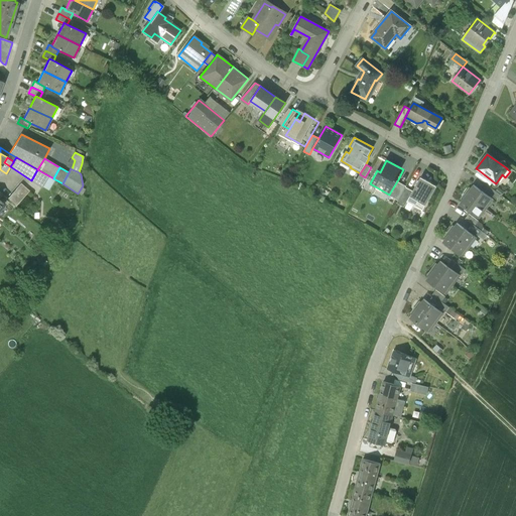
[(493,181),(479,170),(475,175),(489,186),(493,181)]
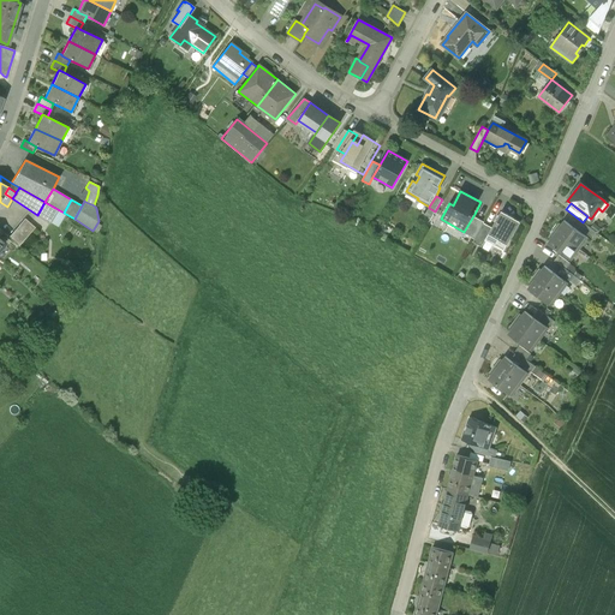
[(435,212),(429,208),(425,215),(431,218),(435,212)]
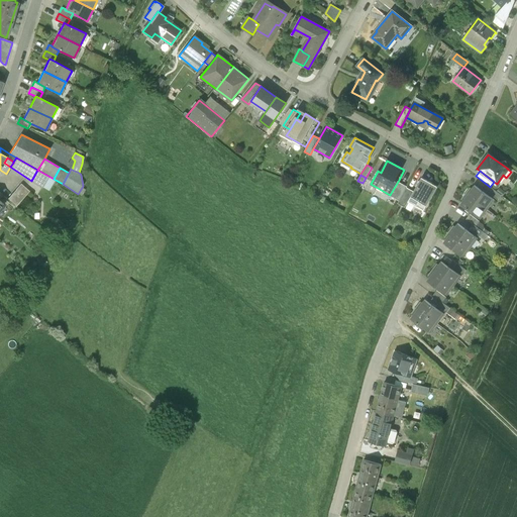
[(413,192),(408,202),(423,211),(437,186),(421,178),(413,192)]
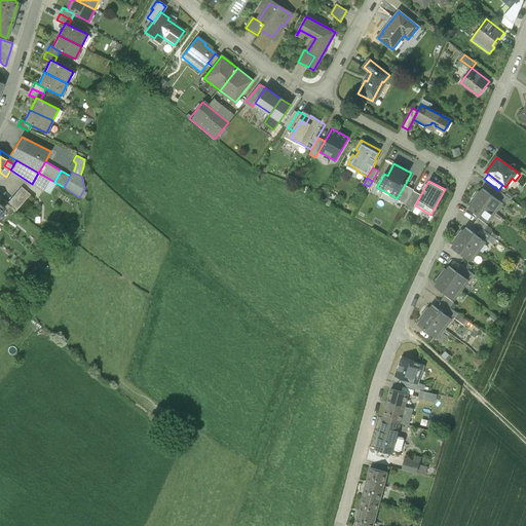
[(413,187),(406,183),(397,198),(405,202),(413,187)]
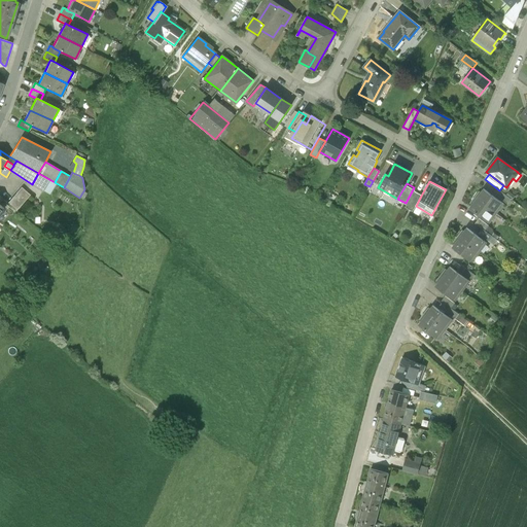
[(22,187),(8,203),(16,210),(30,195),(22,187)]
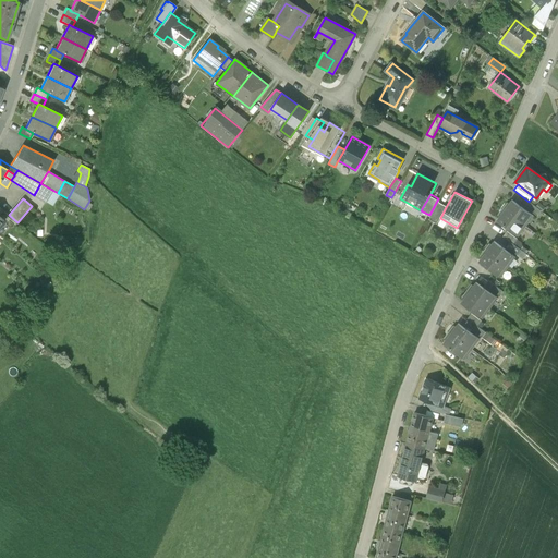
[(533,216),(512,199),(509,204),(507,203),(502,208),(525,226),(533,216)]
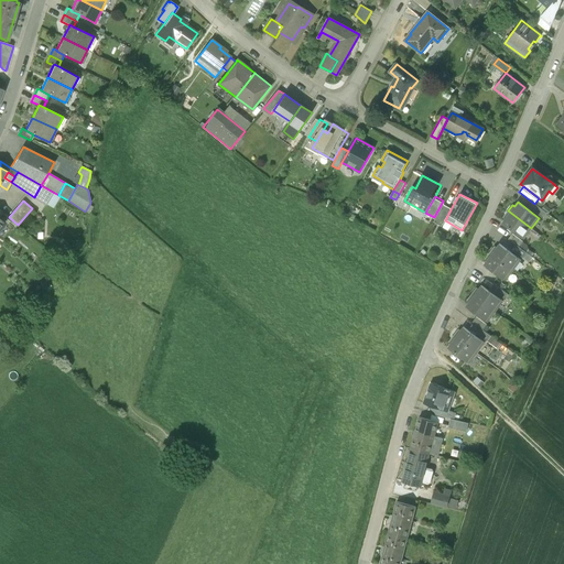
[(534,204),(531,208),(543,218),(548,213),(534,204)]
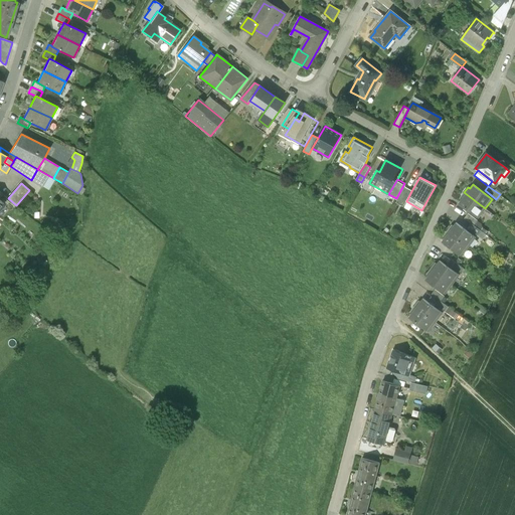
[(411,191),(404,187),(396,202),(403,206),(406,201),(411,191)]
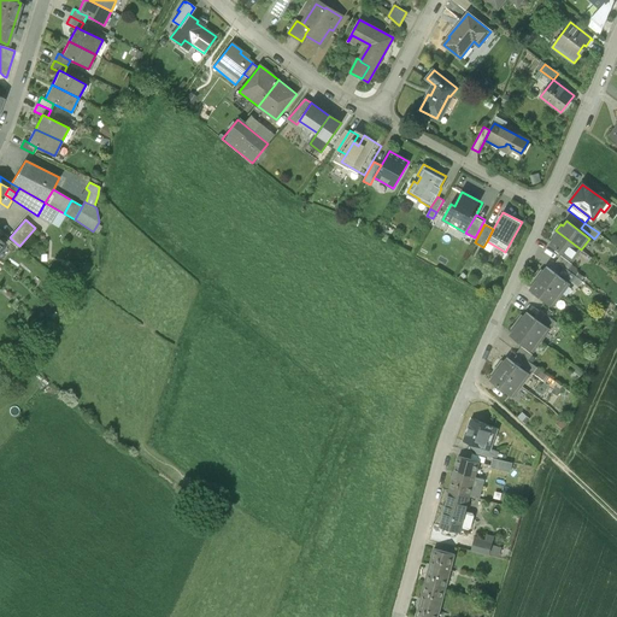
[(581,250),(556,230),(551,238),(552,239),(550,244),(573,262),(581,250)]
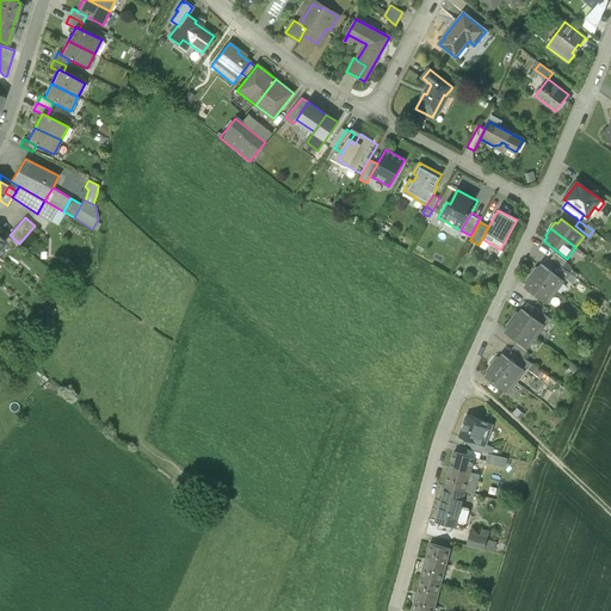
[(567,261),(555,253),(551,259),(560,265),(562,267),(567,261)]
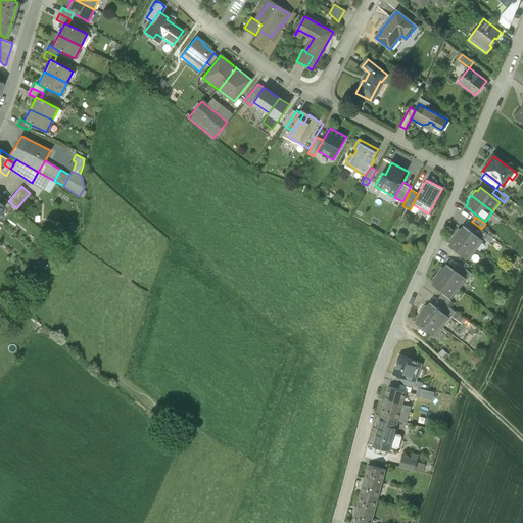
[(483,241),(463,226),(461,230),(459,228),(455,234),(476,250),(483,241)]
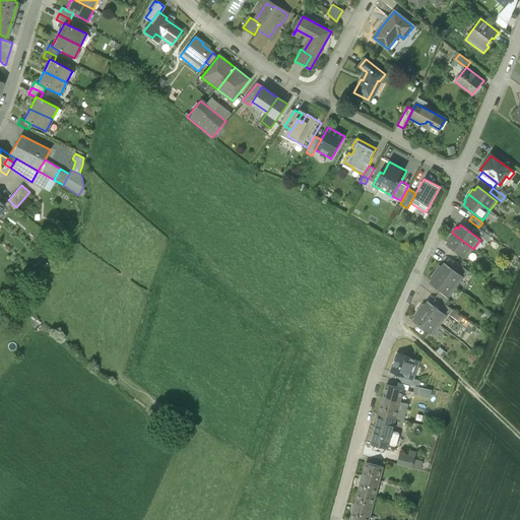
[(478,228),(476,225),(472,230),(488,241),(491,237),(478,228)]
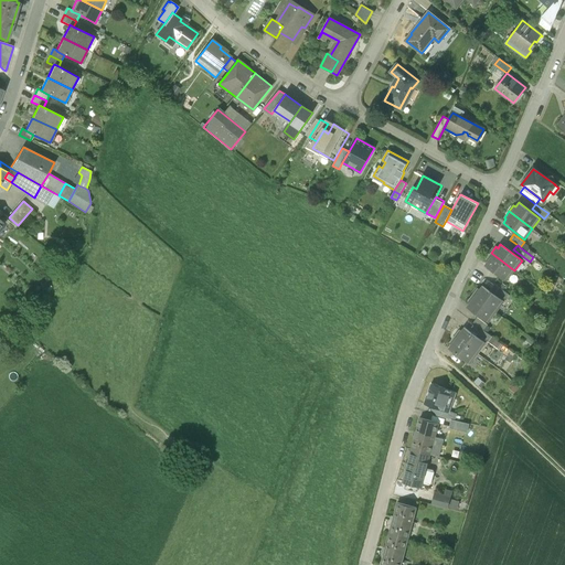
[(514,270),(491,253),(486,259),(488,260),(484,265),(507,280),(514,270)]
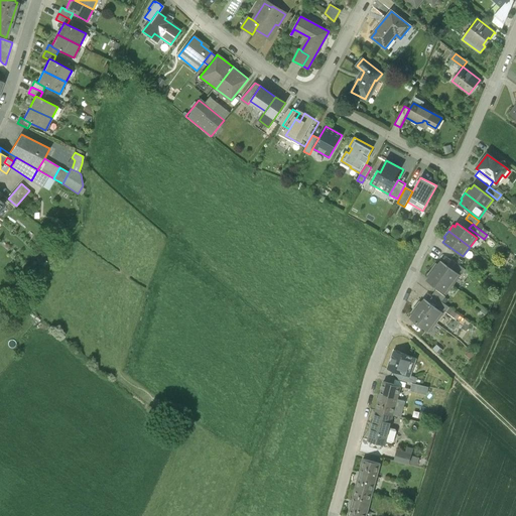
[(461,275),(440,261),(437,264),(436,263),(431,269),(454,285),(461,275)]
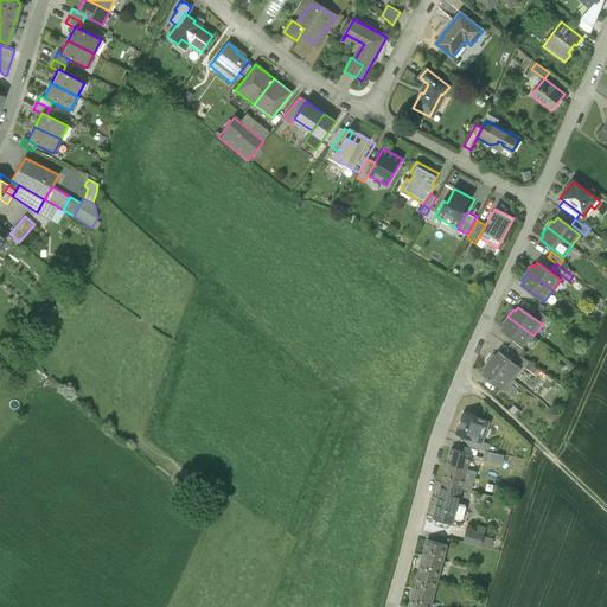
[(548,317),(537,308),(532,314),(544,323),(548,317)]
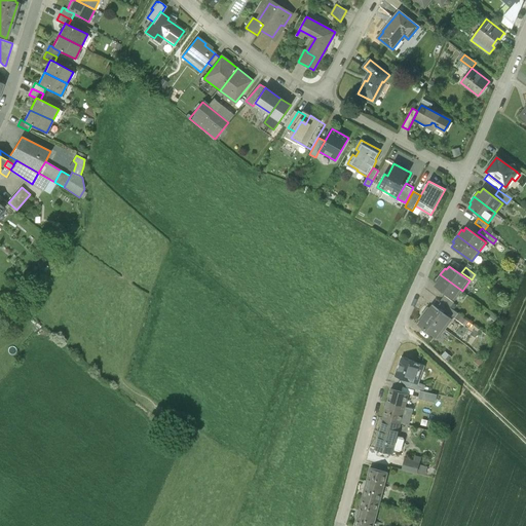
[(462,291),(440,274),(436,280),(438,282),(435,285),(455,300),(462,291)]
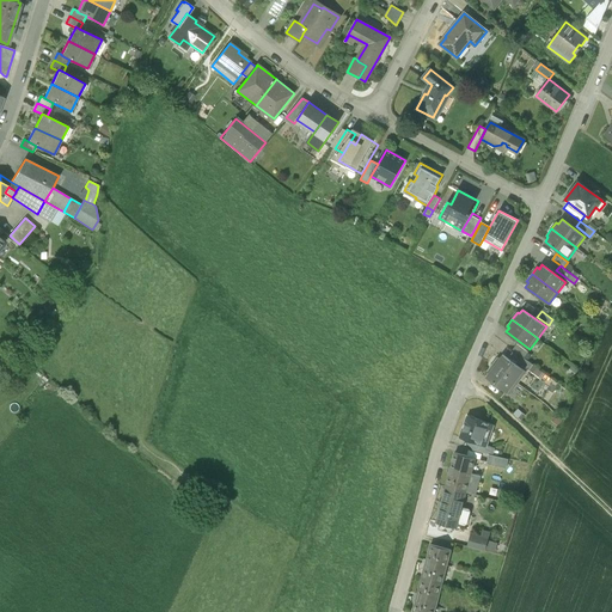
[(528,352),(516,343),(513,349),(521,356),(524,357),(528,352)]
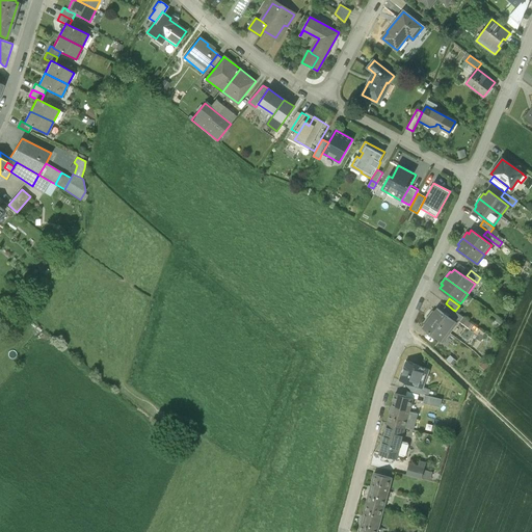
[(457,323),(437,308),(434,312),(432,311),(428,317),(450,333),(457,323)]
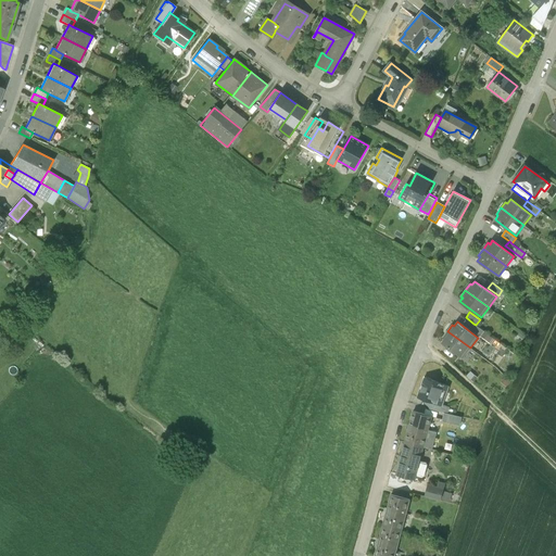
[(476,325),(474,324),(470,328),(480,337),(484,331),(476,325)]
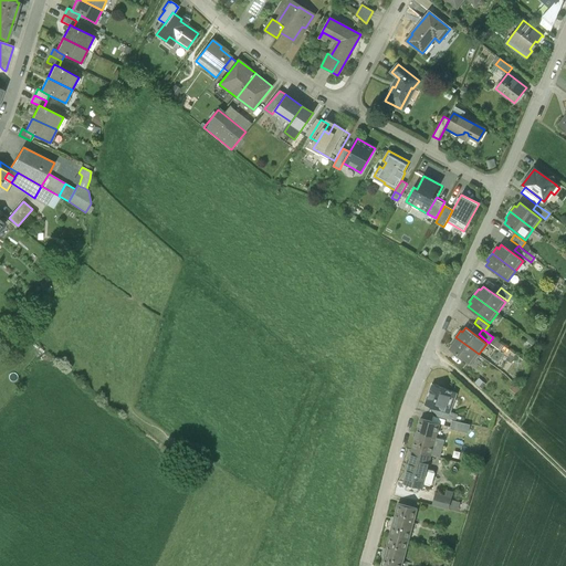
[(479,354),(456,337),(451,343),(452,344),(450,348),(471,364),(479,354)]
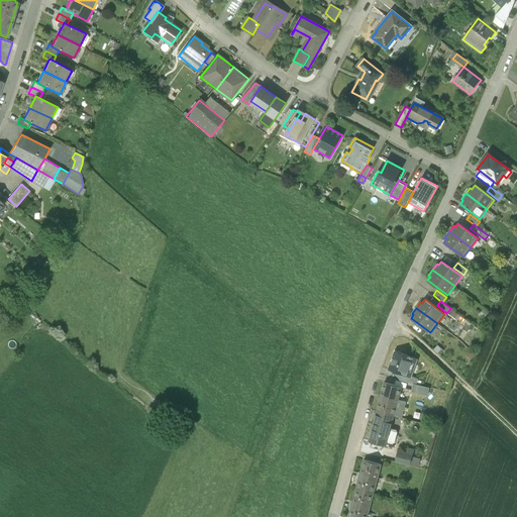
[(417,358),(395,350),(388,370),(404,375),(404,376),(405,375),(411,377),(411,376),(417,358)]
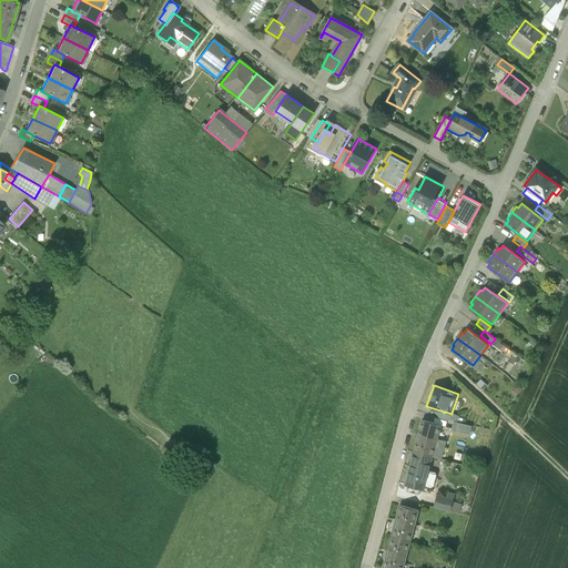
[(452,414),(445,412),(444,413),(444,412),(442,418),(454,422),(457,423),(459,415),(452,413),(452,414)]
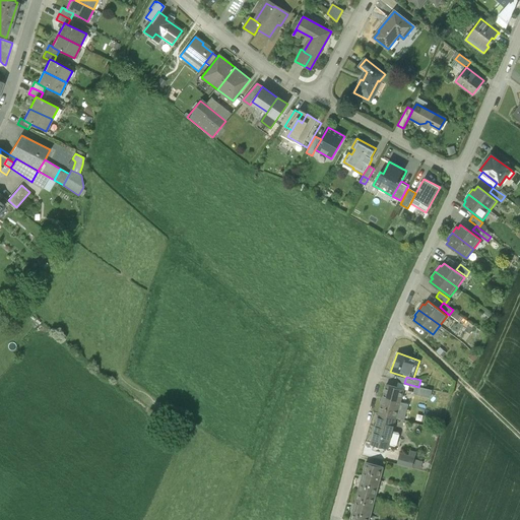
[(403,389),(386,384),(378,413),(396,418),(403,389)]
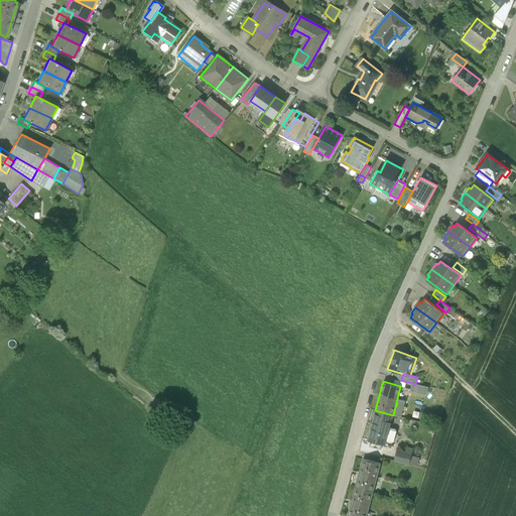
[(415,384),(412,383),(410,391),(426,395),(428,387),(415,384)]
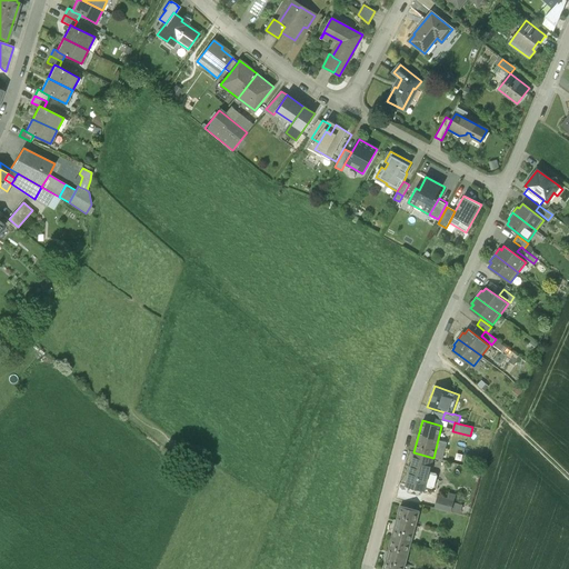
[(413,452),(406,485),(409,486),(407,491),(408,492),(419,496),(420,495),(422,489),(426,490),(426,487),(432,488),(435,487),(437,476),(436,473),(430,471),(433,458),(413,452)]
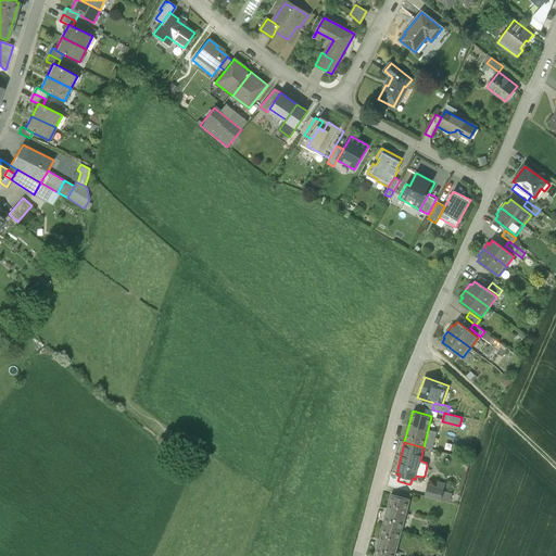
[(442,489),(429,484),(426,496),(440,500),(442,489)]
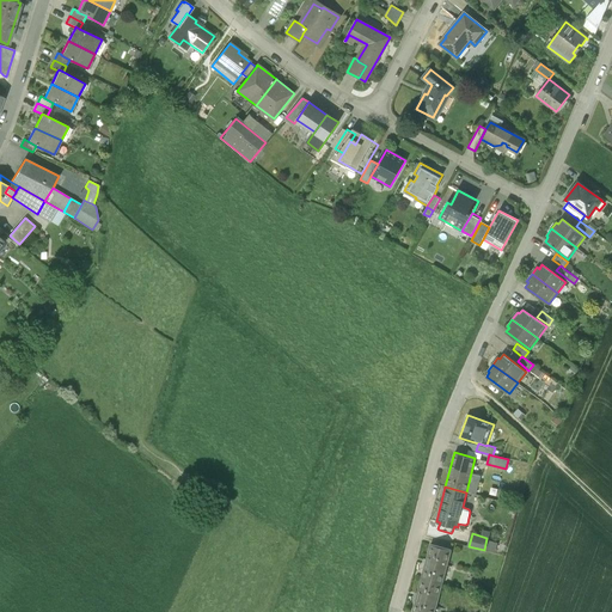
[(451,550),(430,544),(421,579),(441,583),(451,550)]
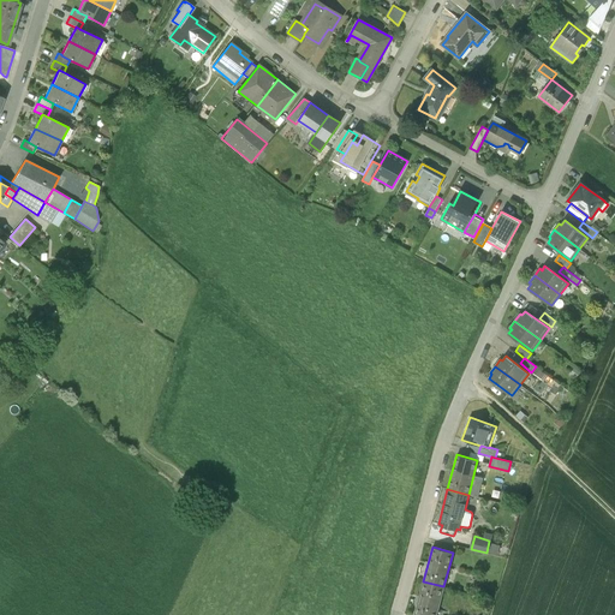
[(436,614),(443,586),(423,581),(413,614),(436,614)]
